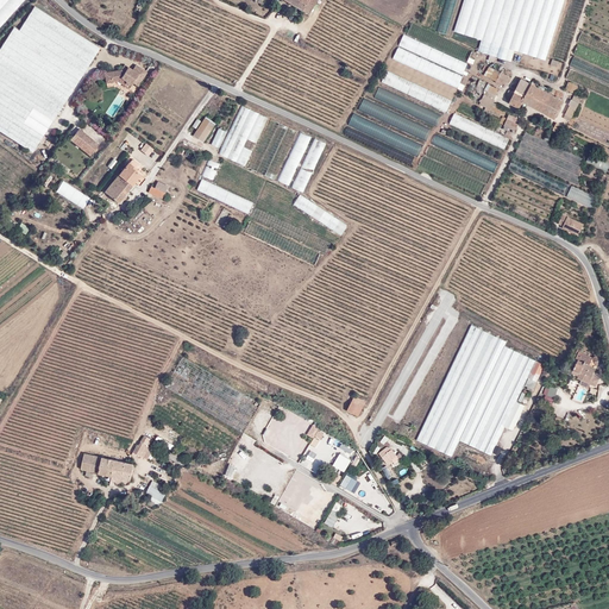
[(0,0),(0,26),(24,0),(0,0)]
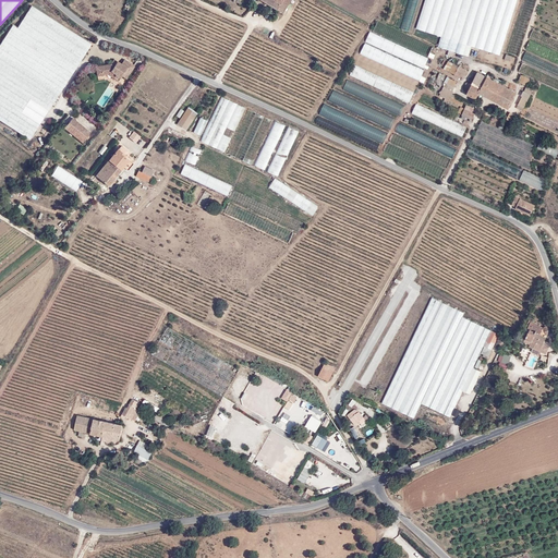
[(289,0),(264,0),(283,11),(289,0)]
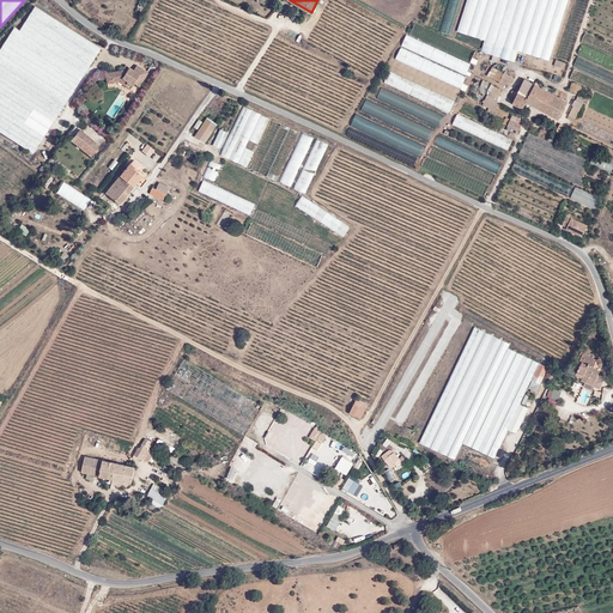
[(568,0),(466,0),(457,30),(485,40),(481,50),(501,58),(504,44),(550,59),(568,0)]
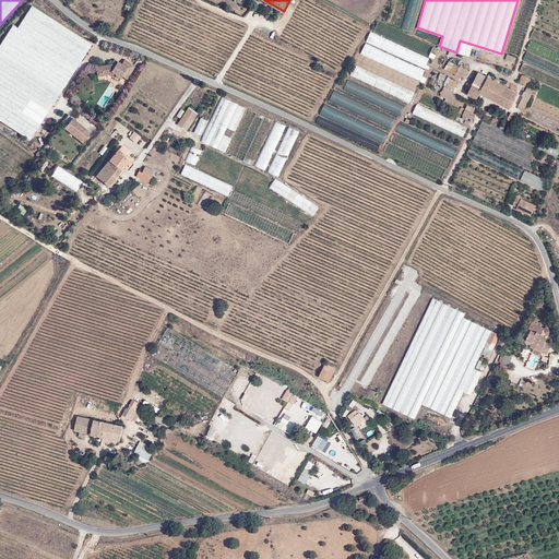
[(0,120),(30,140),(91,44),(32,6),(18,27),(12,24),(0,44),(0,120)]
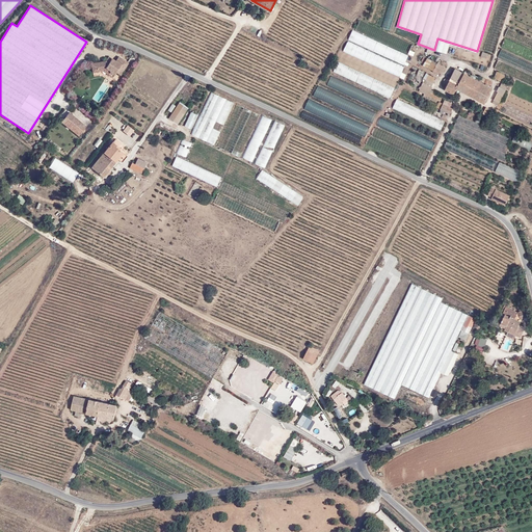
[(409,55),(353,30),(349,40),(405,64),(409,55)]
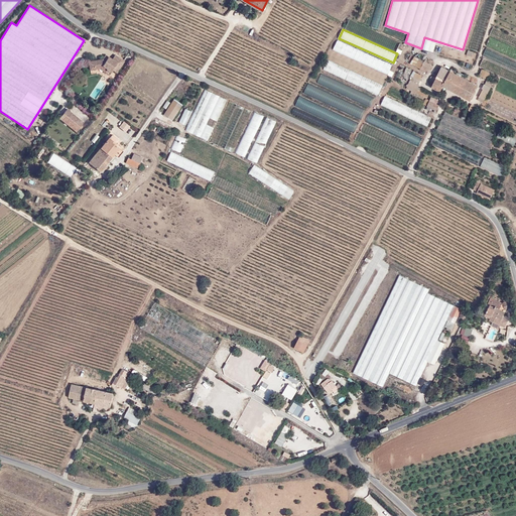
[(103,56),(89,59),(90,70),(100,68),(109,74),(112,70),(117,73),(126,56),(115,53),(113,56),(105,53),(103,56)]
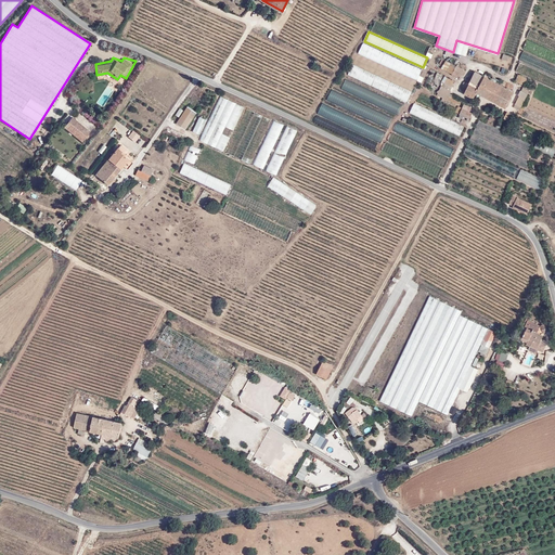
[(446,59),(441,67),(452,73),(452,74),(461,78),(466,68),(446,59)]
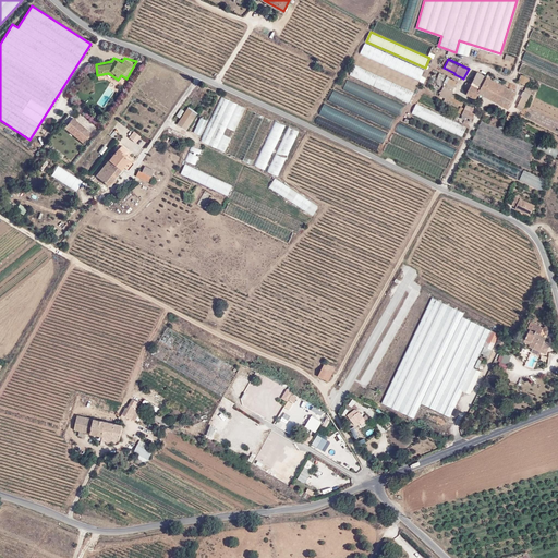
[(414,92),(354,63),(350,74),(409,102),(414,92)]
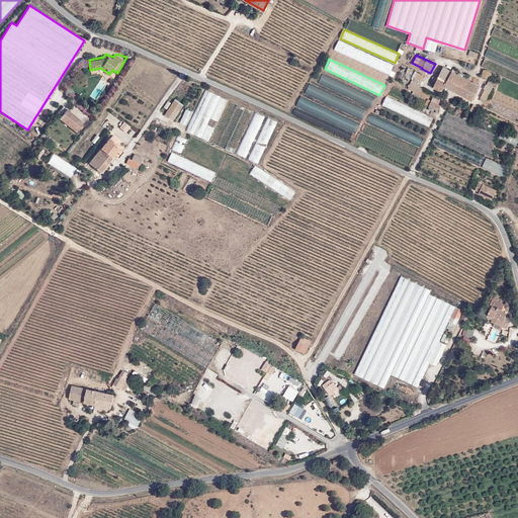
[(452,69),(444,65),(433,85),(443,90),(445,85),(472,99),(481,83),(453,68),(452,69)]
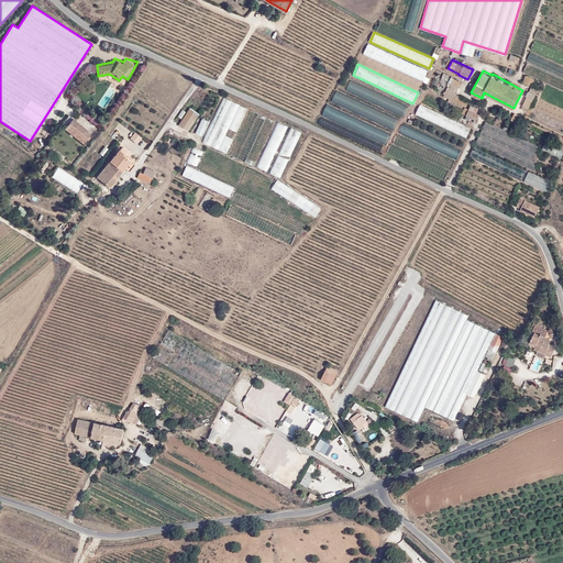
[(537,79),(525,73),(521,80),(533,87),(537,79)]
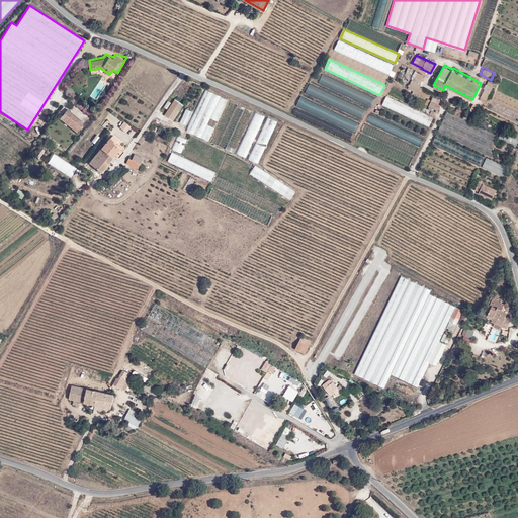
[(425,75),(415,70),(412,75),(412,79),(408,88),(414,90),(412,94),(416,95),(417,90),(419,90),(422,84),(421,83),(425,75)]
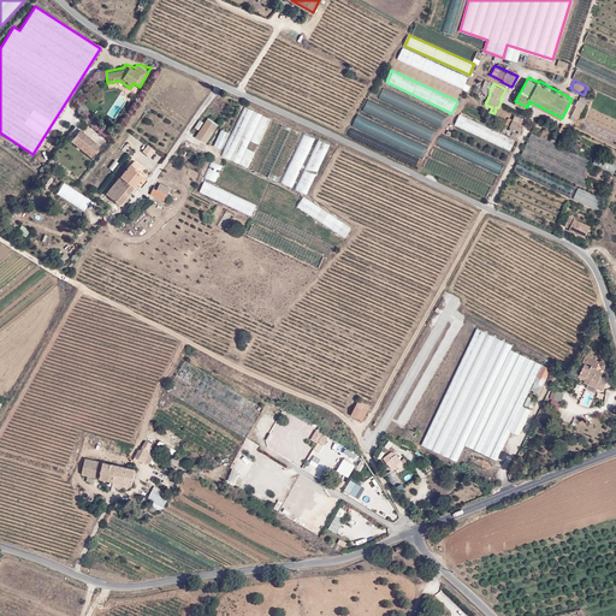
[(448,116),(392,92),(388,102),(443,126),(448,116)]
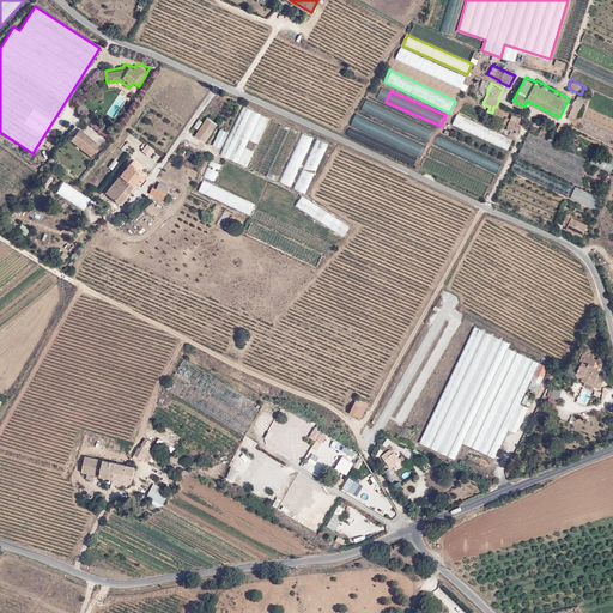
[(574,120),(581,107),(583,103),(575,98),(572,104),(574,104),(566,116),(574,120)]
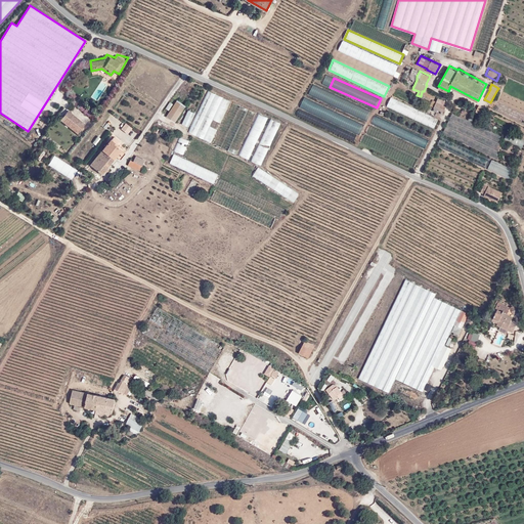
[(355,102),(317,86),(312,96),(350,113),(355,102)]
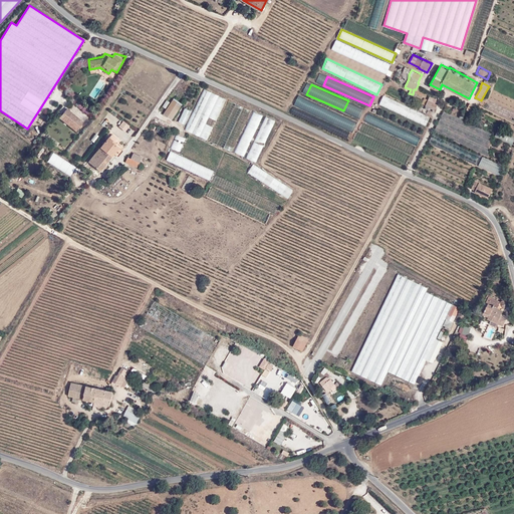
[(193,133),(213,91),(204,87),(185,129),(193,133)]
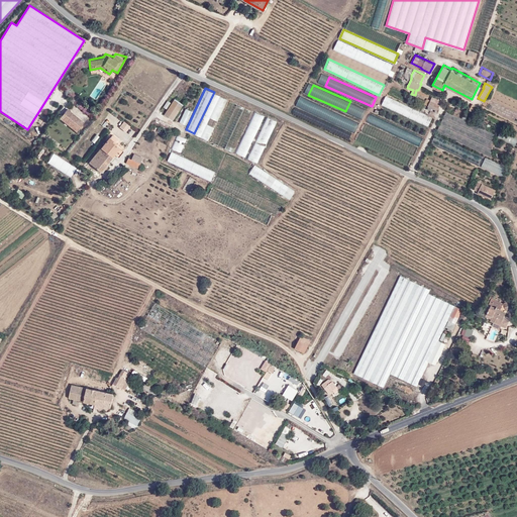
[(404,94),(392,88),(389,94),(401,100),(404,94)]
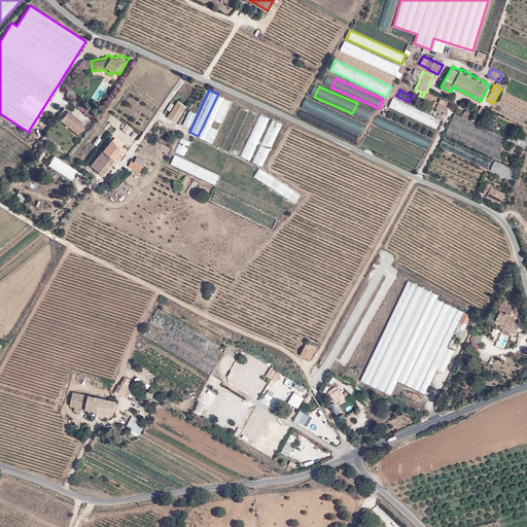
[(206,139),(225,97),(218,94),(198,136),(206,139)]
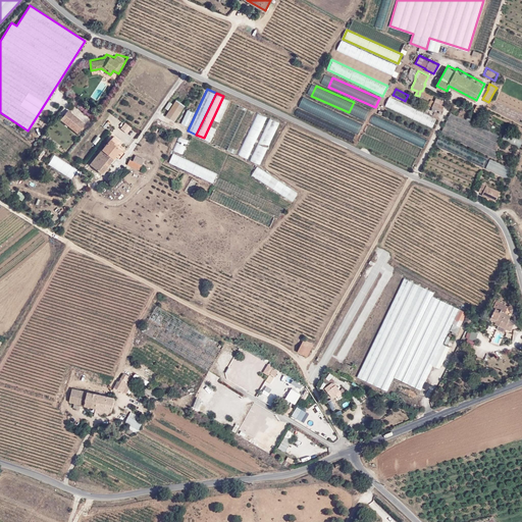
[(213,142),(232,100),(223,96),(204,138),(213,142)]
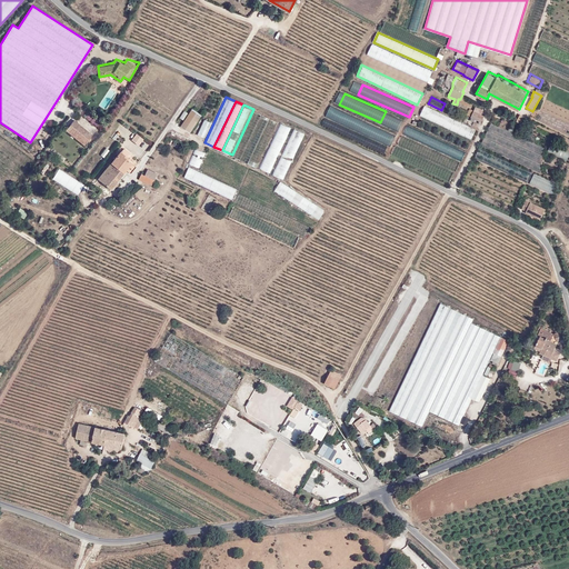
[(476,129),(426,106),(420,116),(471,139),(476,129)]
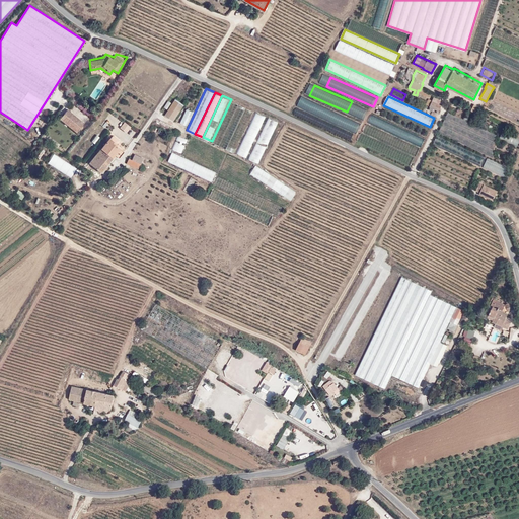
[(434,96),(429,106),(439,110),(441,104),(438,103),(440,100),(434,96)]
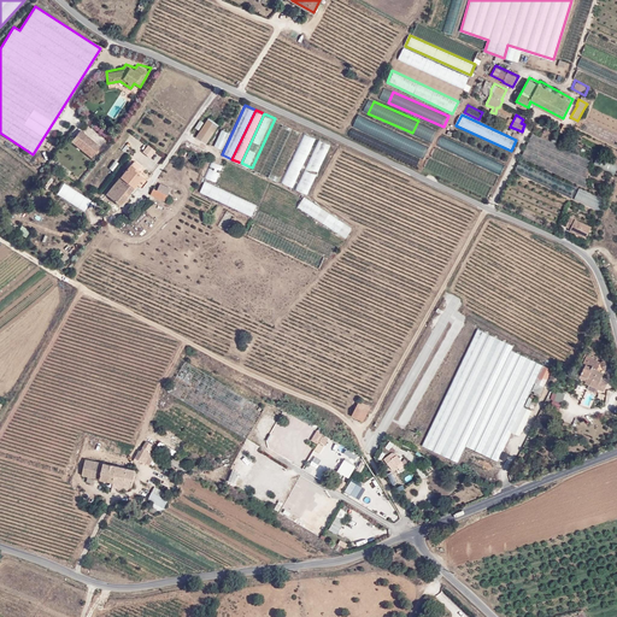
[(219,124),(209,118),(195,137),(206,145),(219,124)]
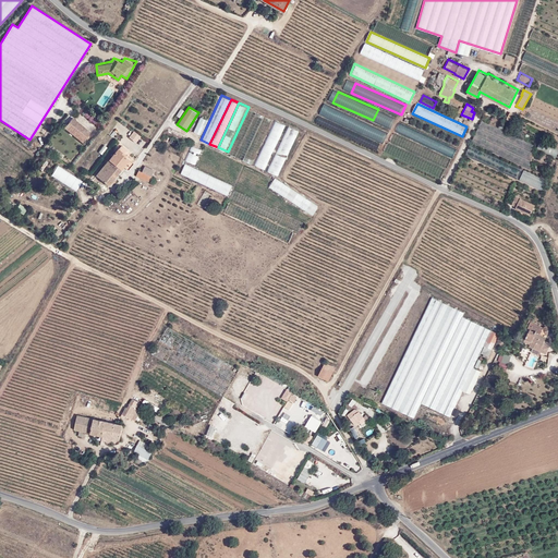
[(235,156),(256,111),(249,107),(228,152),(235,156)]
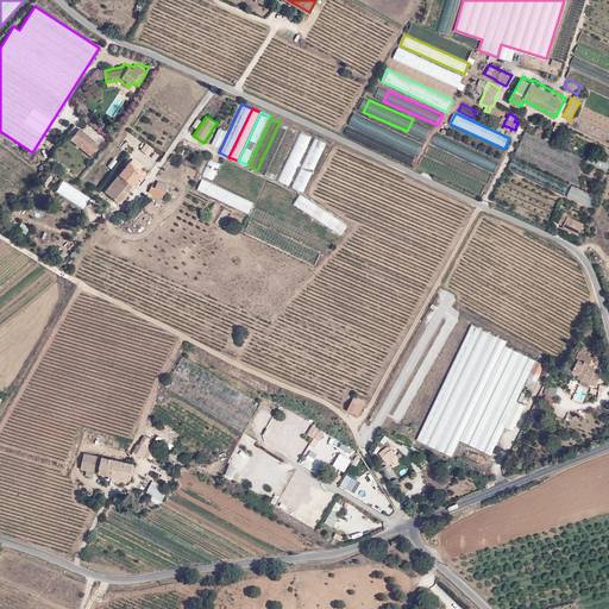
[(424,145),(360,117),(355,130),(418,157),(424,145)]
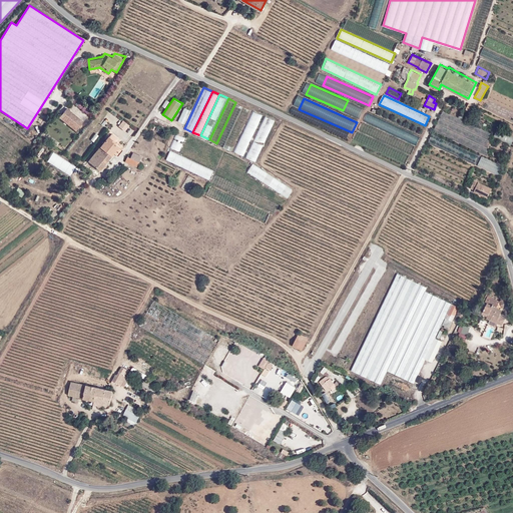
[(224,146),(243,105),(235,102),(216,143),(224,146)]
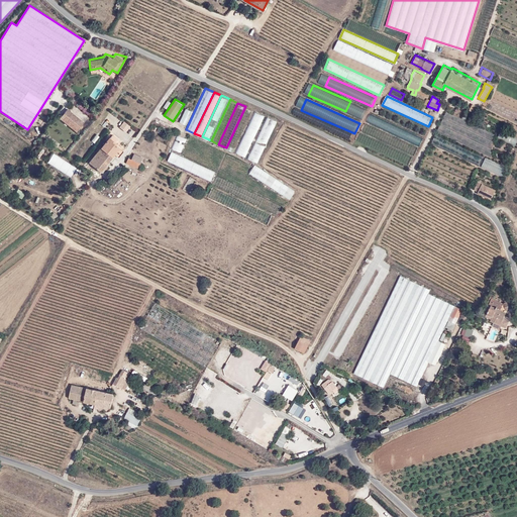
[(235,152),(255,110),(245,106),(226,147),(235,152)]
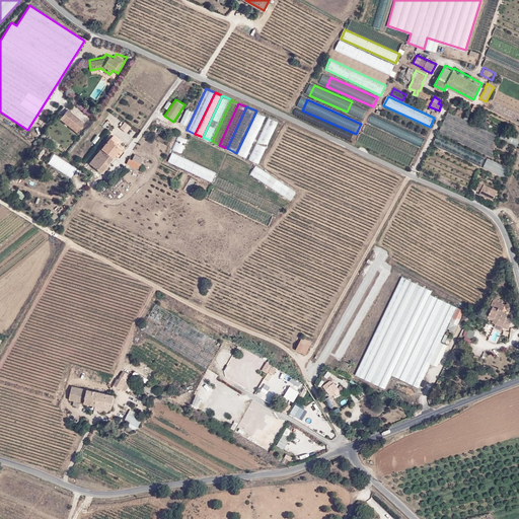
[(84,122),(68,107),(60,118),(76,131),(84,122)]
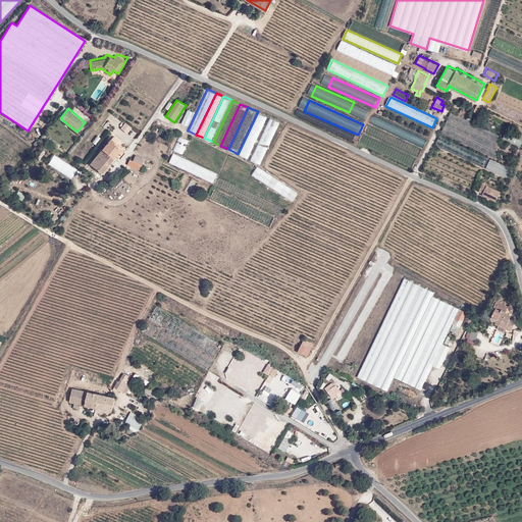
[(195,112),(188,109),(181,122),(189,125),(195,112)]
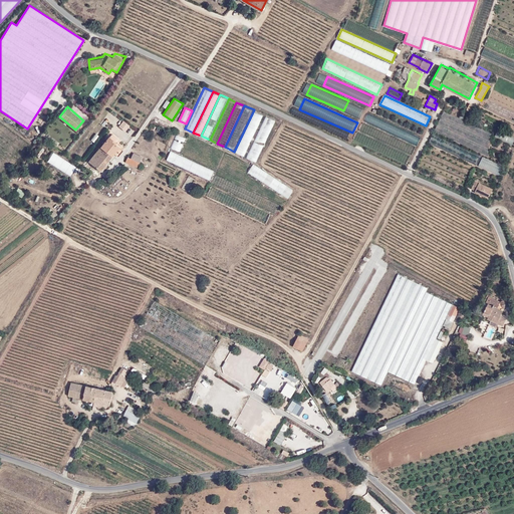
[(246,157),(266,115),(254,109),(234,152),(246,157)]
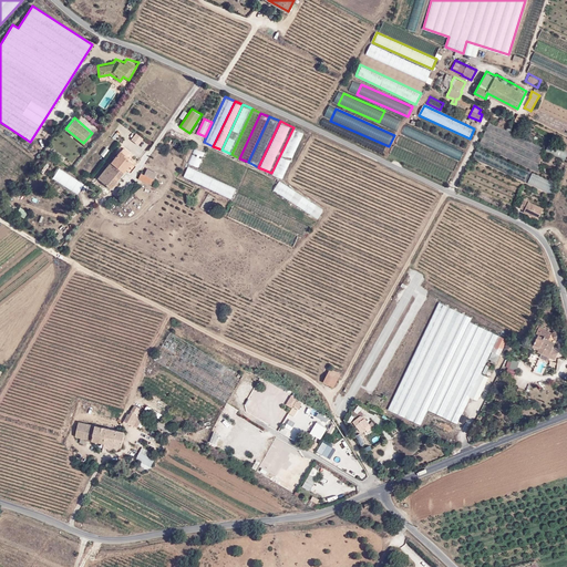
[(305,133),(294,127),(271,173),(284,179),(305,133)]
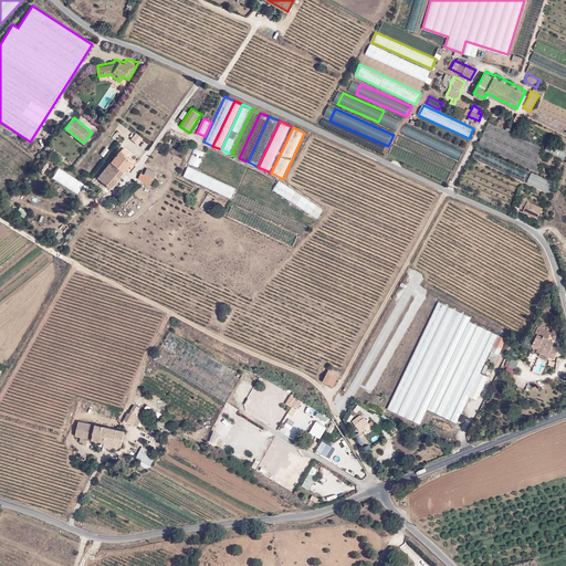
[(138,145),(143,139),(135,133),(130,138),(138,145)]
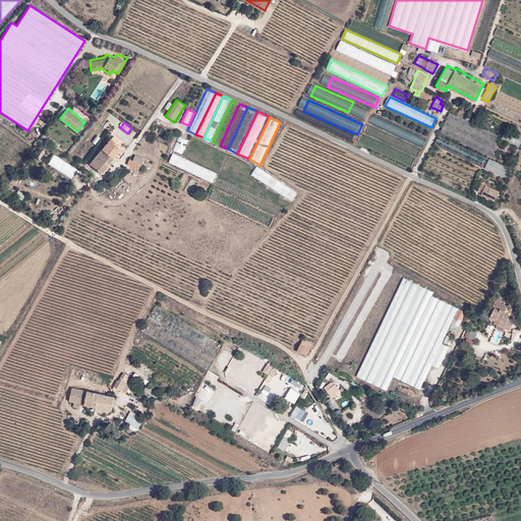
[(520,142),(520,138),(505,131),(502,138),(520,147),(520,142)]
